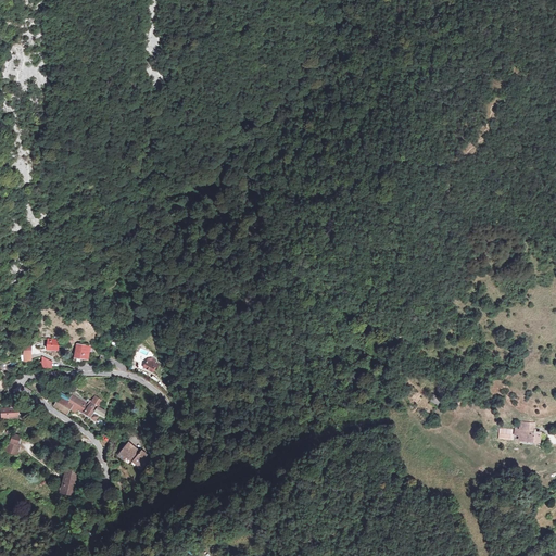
[(61,340),(48,339),(48,353),(60,353),(61,340)]
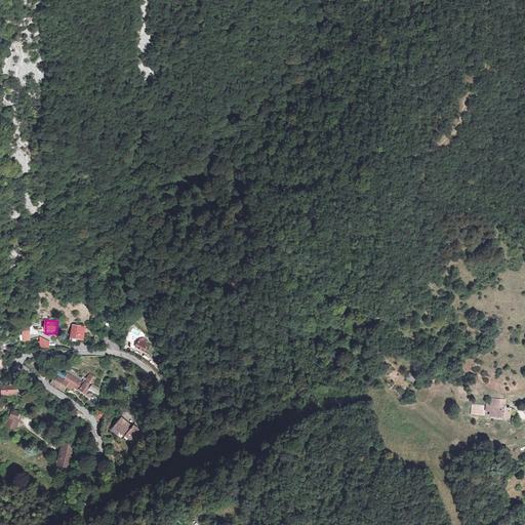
[(86,327),(73,325),(71,341),(85,342),(86,327)]
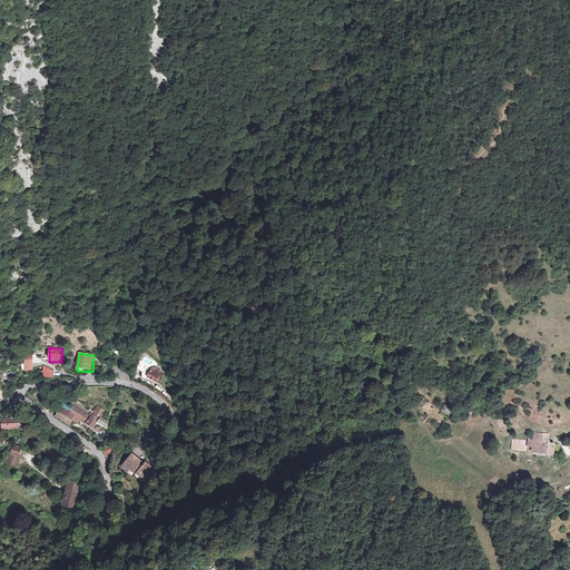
[(140,362),(136,370),(144,374),(141,377),(147,381),(149,377),(150,379),(149,381),(153,382),(154,381),(158,383),(161,377),(164,379),(166,375),(140,361),(140,362)]
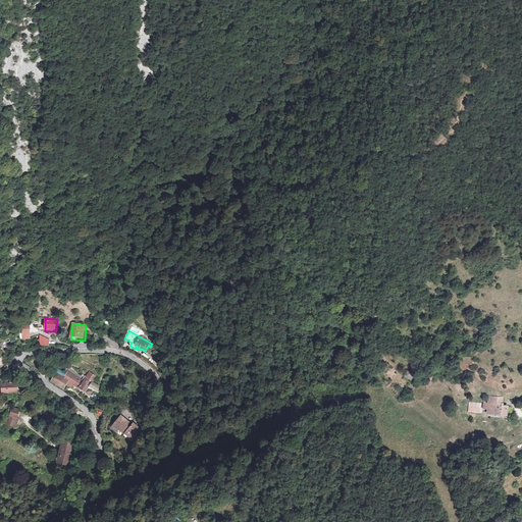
[(39,336),(39,348),(48,346),(49,341),(39,336)]
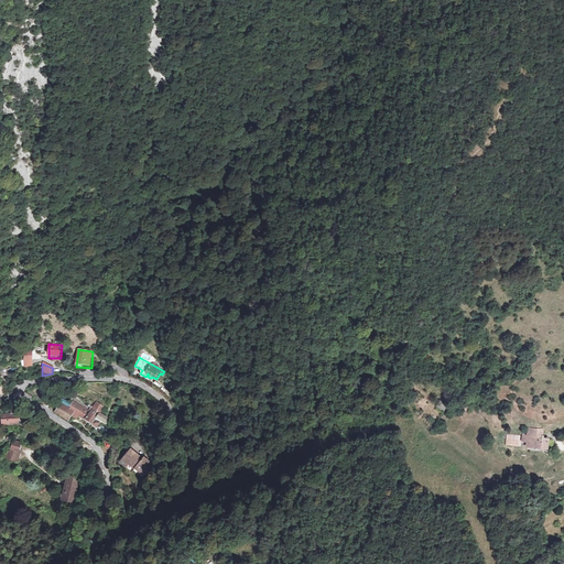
[(68,410),(69,408),(62,402),(56,412),(67,420),(72,412),(68,410)]
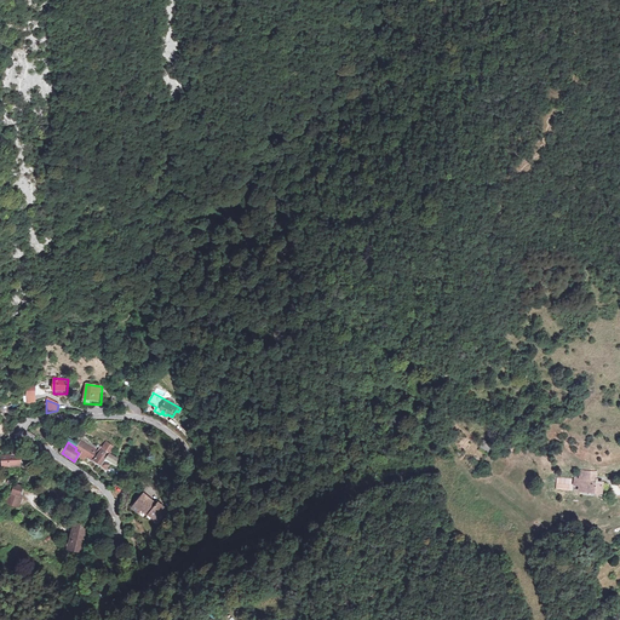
[(113,454),(116,449),(105,443),(99,452),(92,447),(91,448),(82,442),(79,449),(89,457),(89,458),(91,459),(92,459),(108,470),(110,466),(109,465),(112,461),(116,466),(120,459),(113,454)]
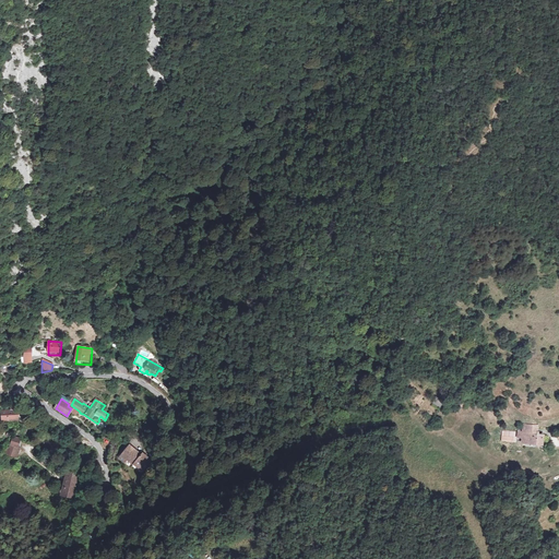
[(19,409),(18,409),(10,411),(1,411),(1,417),(0,417),(0,420),(20,420),(19,413),(23,413),(23,409),(19,409)]
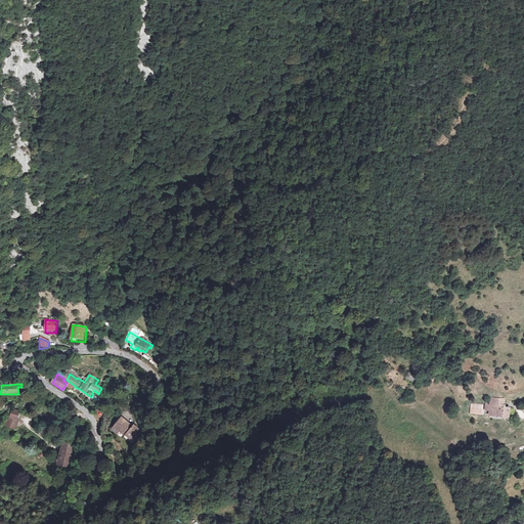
[(503,396),(489,396),(488,415),(509,416),(509,406),(503,406),(503,396)]
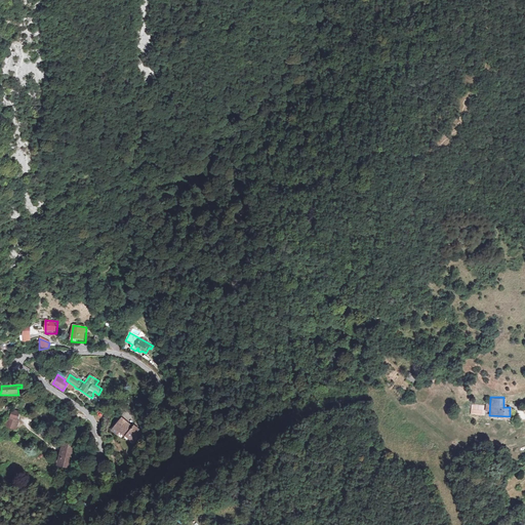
[(11,409),(3,426),(13,431),(21,413),(11,409)]
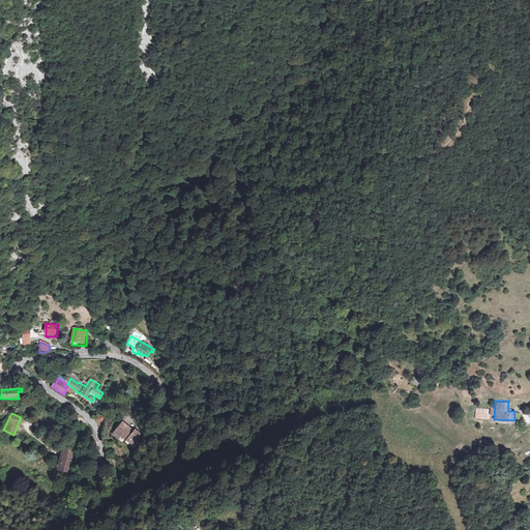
[(135,441),(139,436),(135,432),(136,431),(122,420),(110,436),(116,442),(119,438),(125,443),(131,447),(137,442),(135,441)]
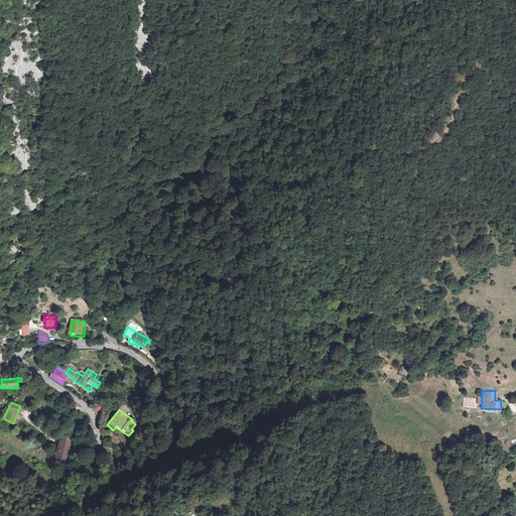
[(128,435),(122,431),(120,433),(128,439),(134,431),(133,430),(128,435)]
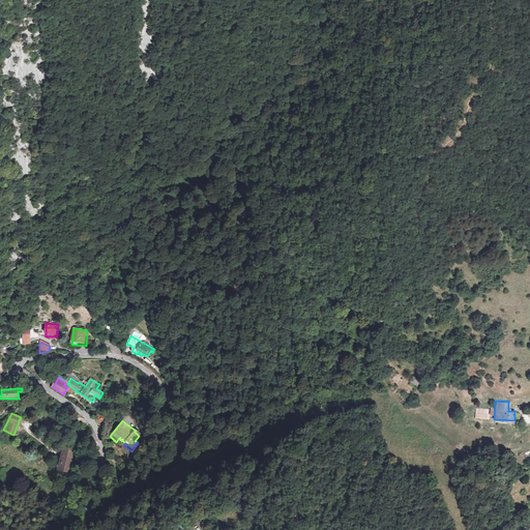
[(65,473),(72,450),(60,447),(53,470),(65,473)]
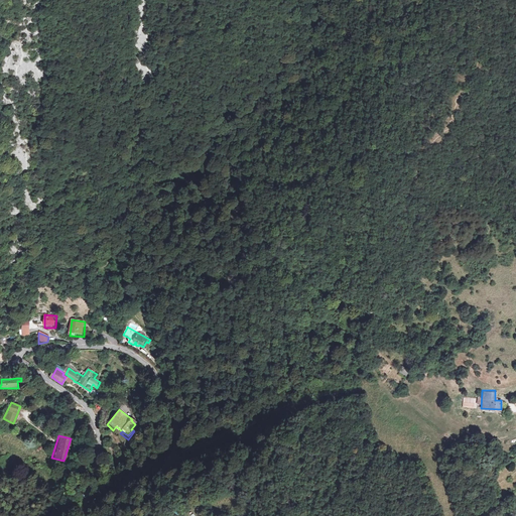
All buildings are outlined.
